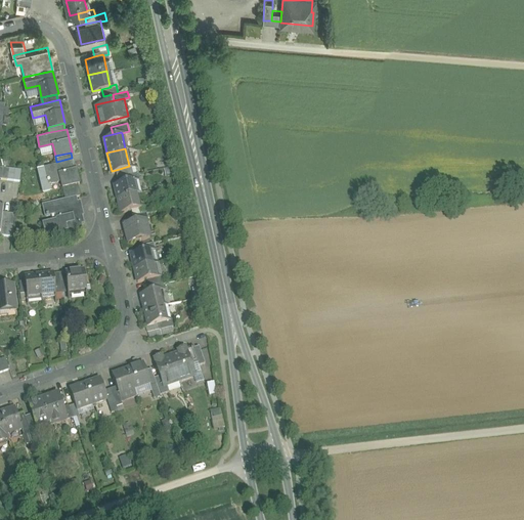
[(56,162),(44,165),(48,181),(58,179),(56,173),(58,172),(61,184),(77,181),(79,180),(74,158),(56,162)]
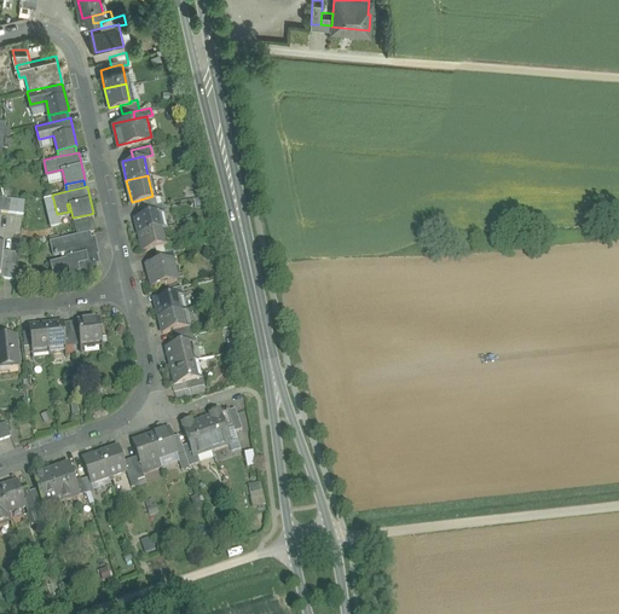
[(152,196),(137,201),(138,207),(145,206),(156,203),(155,196),(152,196)]
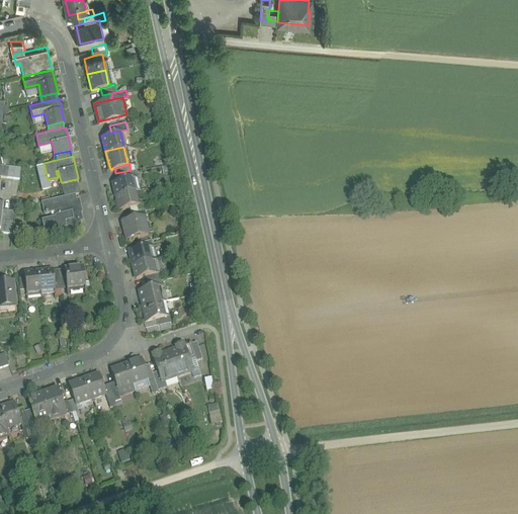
[(131,170),(121,172),(122,178),(131,176),(131,177),(137,176),(137,175),(136,169),(131,170)]
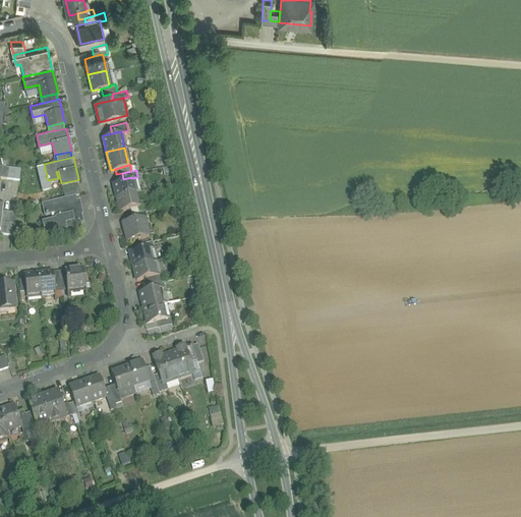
[(123,179),(113,181),(117,195),(134,191),(140,189),(137,177),(131,178),(131,177),(123,179)]
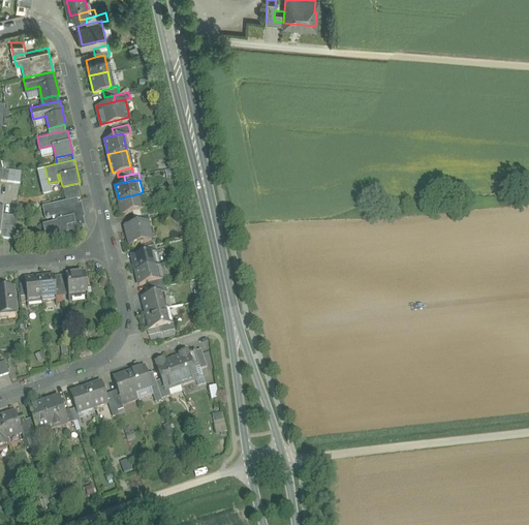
[(78,183),(62,186),(65,198),(75,196),(81,195),(78,183)]
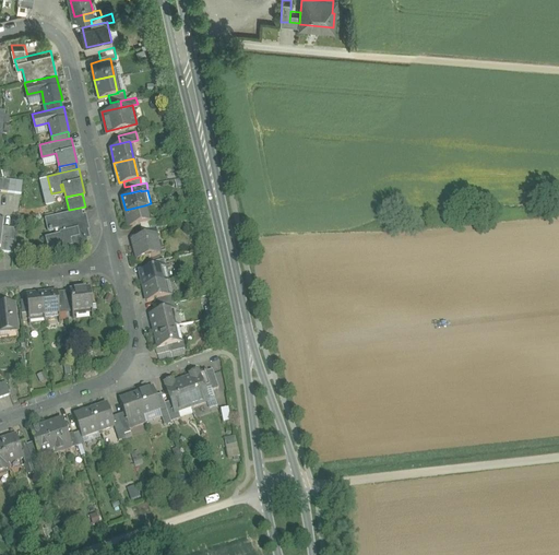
[(144,205),(126,210),(129,225),(140,222),(149,220),(147,220),(144,205)]
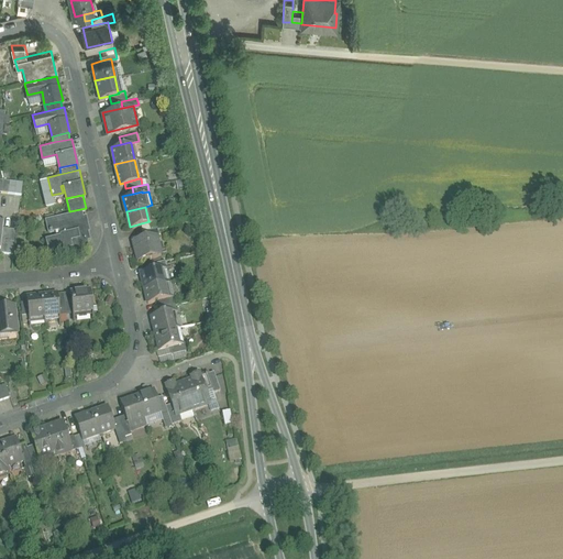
[(69,211),(67,212),(69,218),(81,215),(80,209),(69,211)]
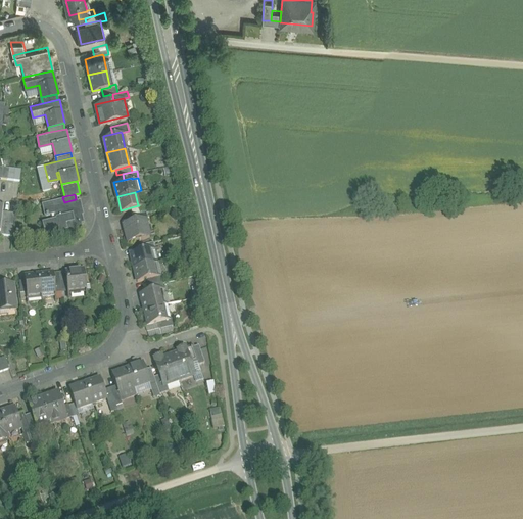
[(76,199),(64,202),(62,197),(43,201),(45,213),(55,210),(57,218),(43,222),(46,232),(64,228),(65,231),(82,227),(80,220),(83,220),(80,209),(82,208),(79,199),(76,199)]
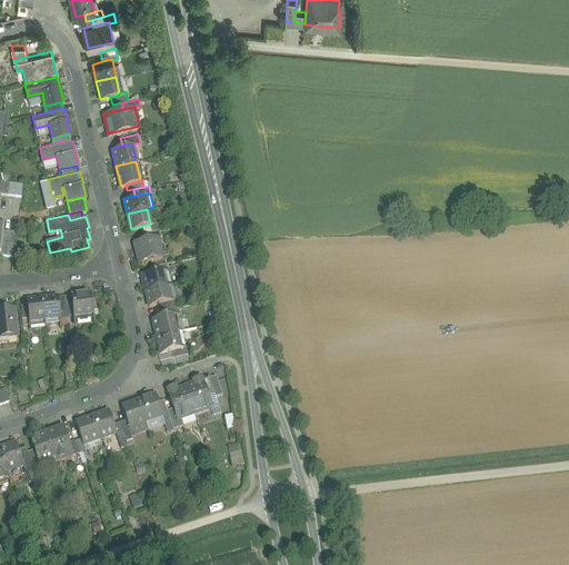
[(157,221),(150,224),(151,224),(142,226),(143,233),(159,229),(157,221)]
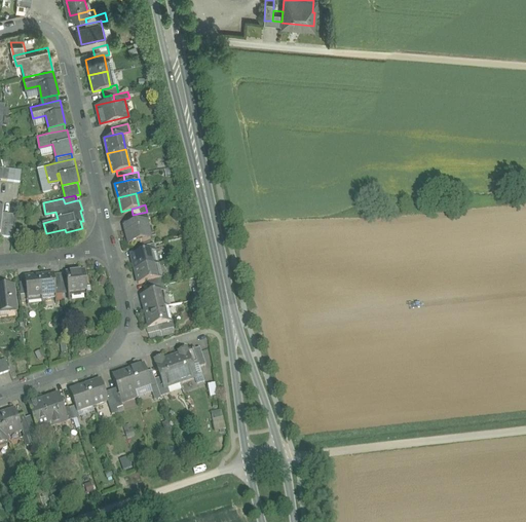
[(147,212),(133,215),(135,221),(146,218),(146,219),(148,218),(147,212)]
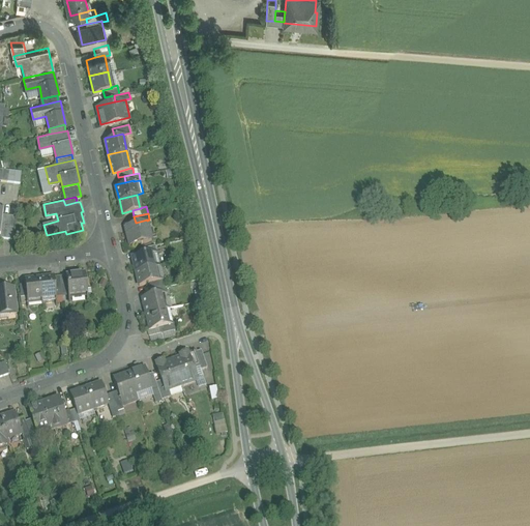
[(24,221),(15,220),(13,225),(12,236),(22,237),(24,221)]
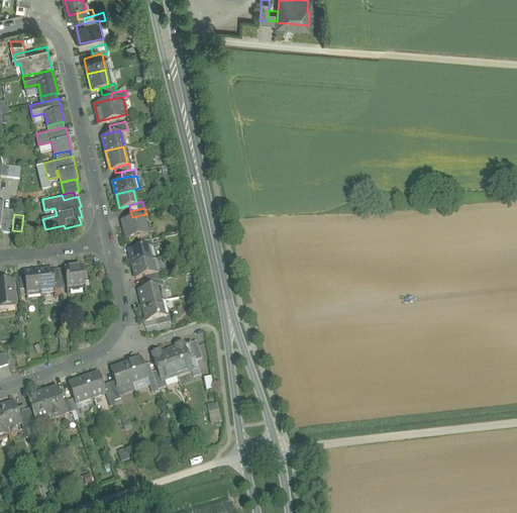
[(132,217),(131,217),(132,219),(122,221),(126,237),(147,231),(143,215),(143,214),(132,217)]
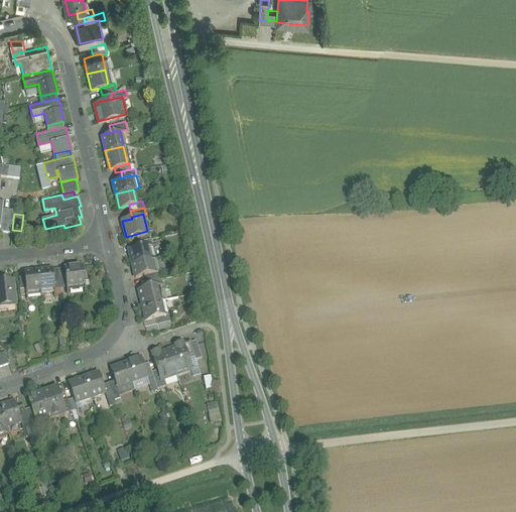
[(151,237),(136,240),(137,246),(147,244),(147,245),(152,243),(153,243),(151,237)]
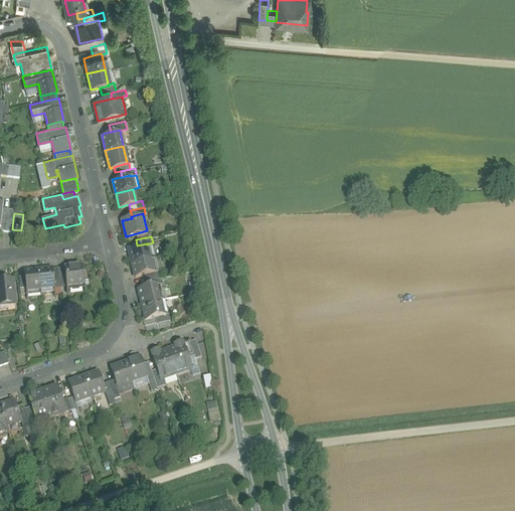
[(137,245),(129,247),(132,262),(150,258),(156,256),(152,242),(147,244),(147,243),(137,245)]
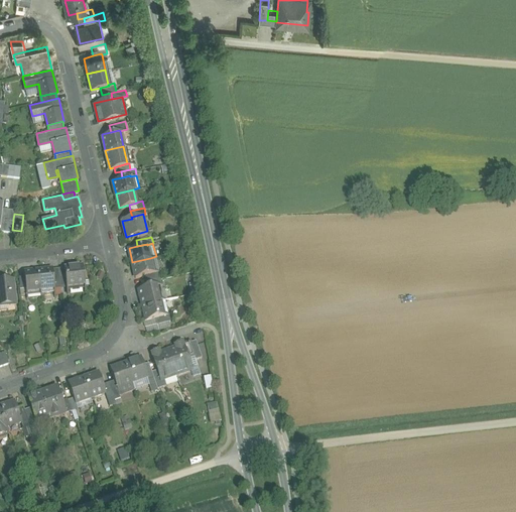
[(150,258),(132,262),(135,275),(145,273),(153,271),(153,270),(150,258)]
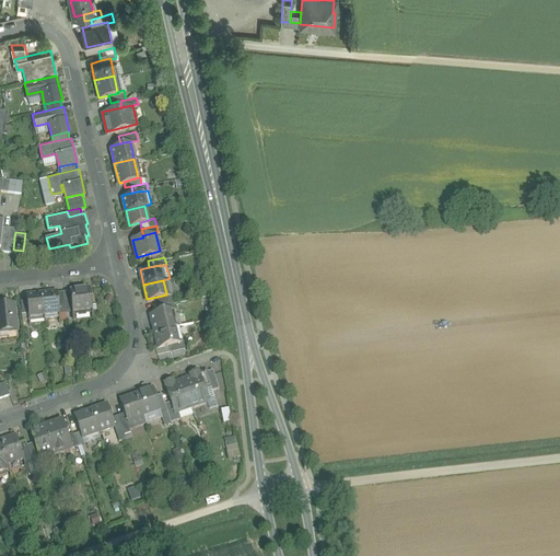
[(90,286),(70,288),(72,307),(72,310),(92,308),(90,286)]
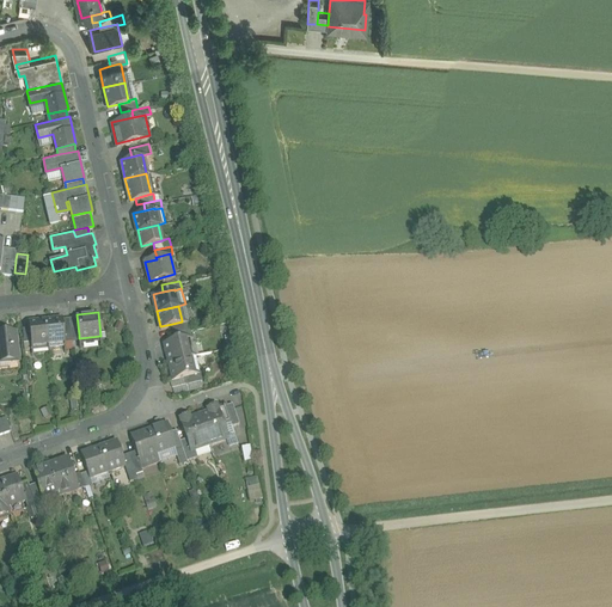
[(62,316),(46,318),(48,342),(48,344),(65,343),(65,339),(62,317),(62,316)]
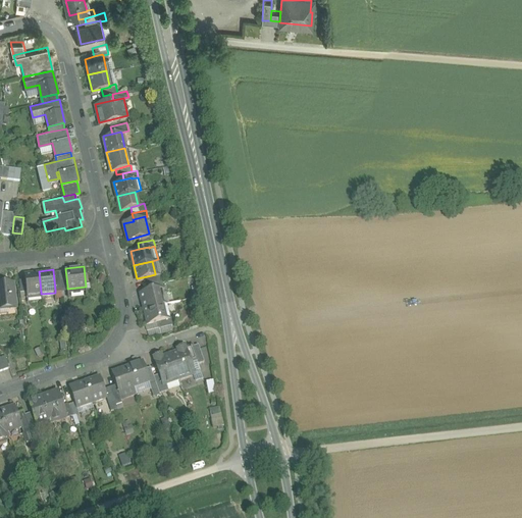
[(59,269),(53,270),(55,290),(61,290),(61,287),(59,269)]
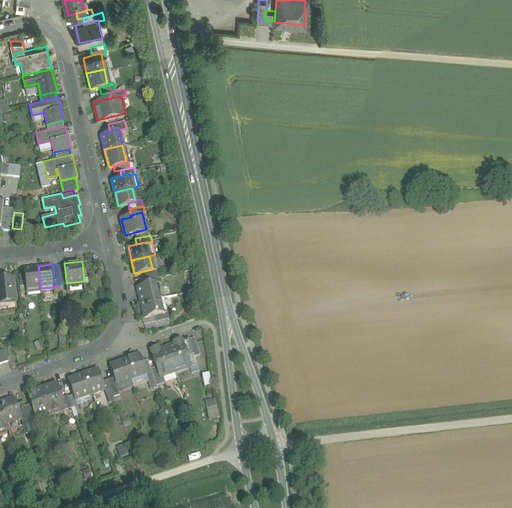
[(38,266),(24,267),(24,272),(26,288),(40,286),(38,266)]
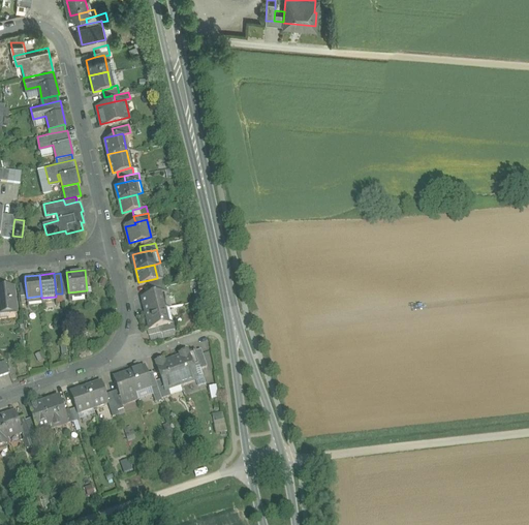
[(163,276),(157,277),(157,278),(149,280),(150,286),(164,283),(165,283),(163,276)]
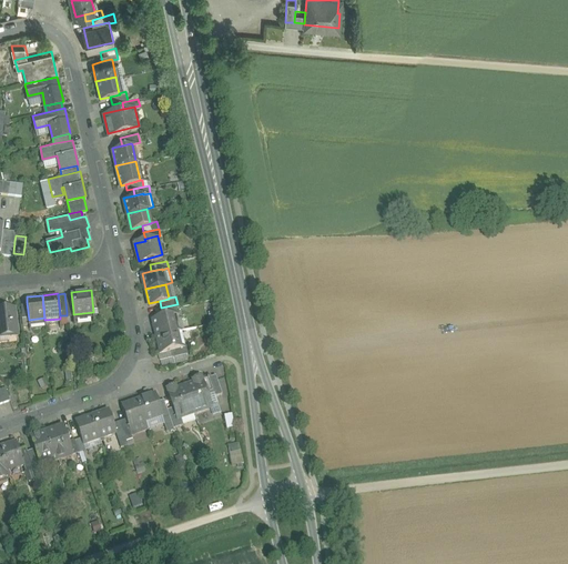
[(176,304),(161,308),(163,314),(171,312),(172,313),(179,312),(176,304)]
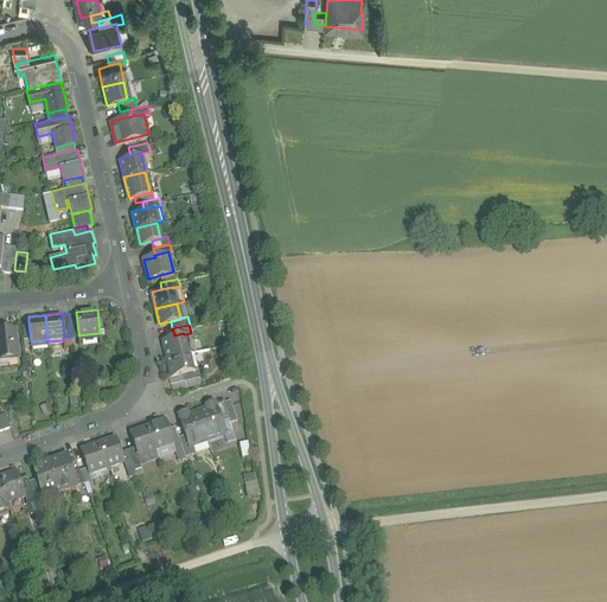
[(16,328),(0,330),(0,356),(18,353),(16,328)]
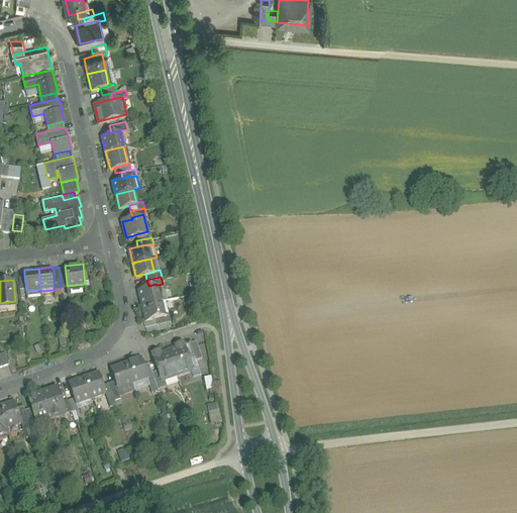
[(148,286),(138,288),(142,304),(160,300),(157,285),(156,284),(148,286)]
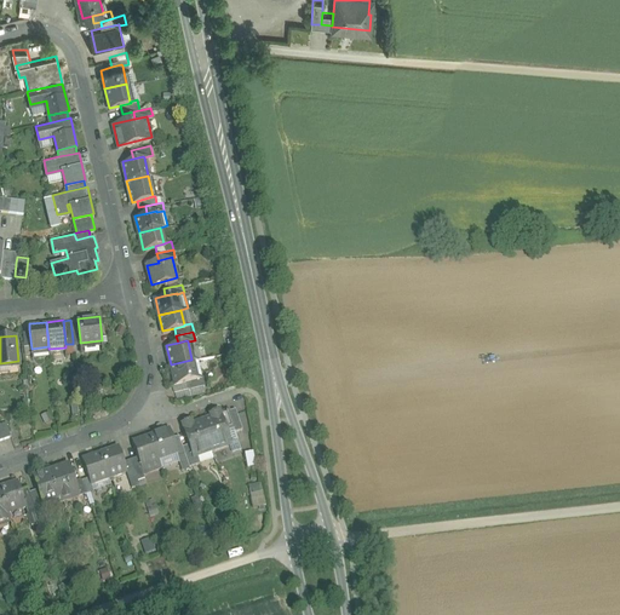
[(191,360),(171,365),(174,383),(187,380),(196,378),(195,377),(202,375),(197,357),(191,360)]
